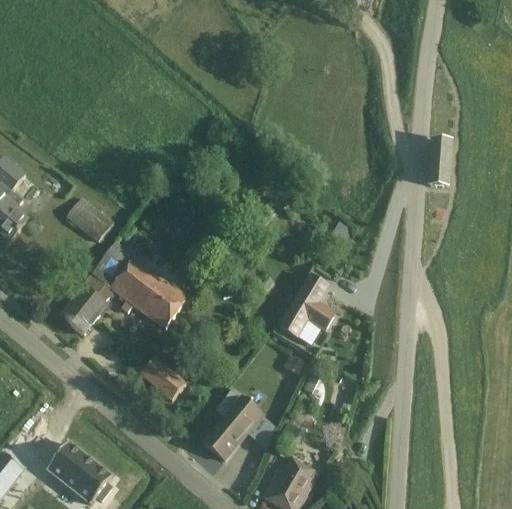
[(454,141),(431,139),(428,187),(450,189),(454,141)]
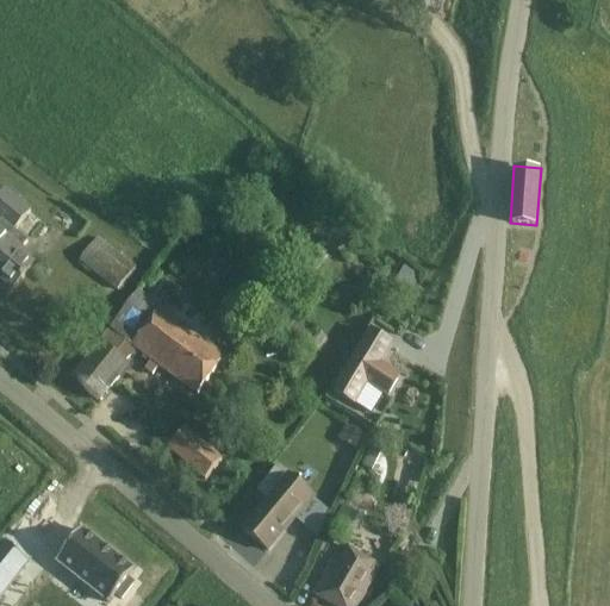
[(27,239),(24,237),(14,229),(31,210),(5,187),(0,192),(0,217),(2,220),(0,223),(0,275),(13,286),(36,258),(22,247),(27,239)]
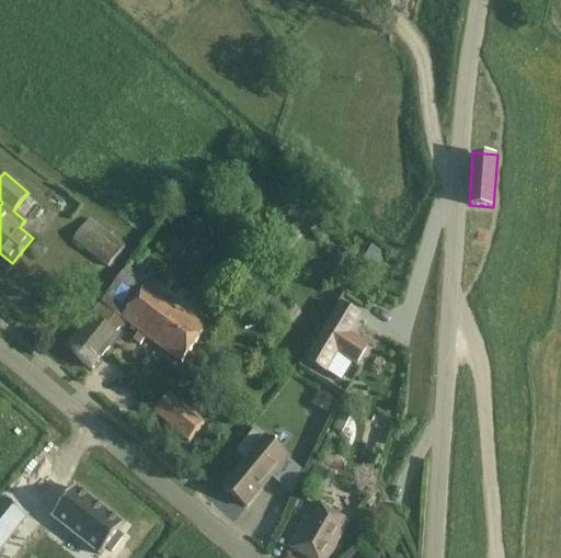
[(126,245),(90,216),(72,238),(109,266),(126,245)]
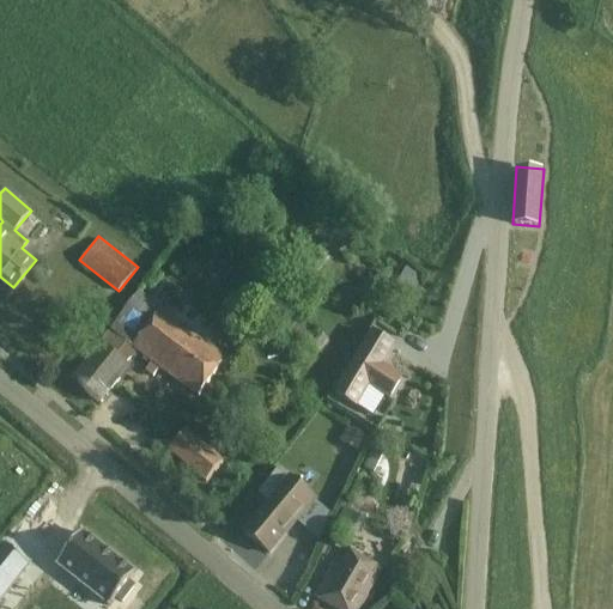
[(196,335),(162,309),(139,292),(73,377),(102,401),(131,364),(127,361),(137,347),(152,359),(145,370),(153,376),(161,365),(199,395),(226,358),(196,335)]
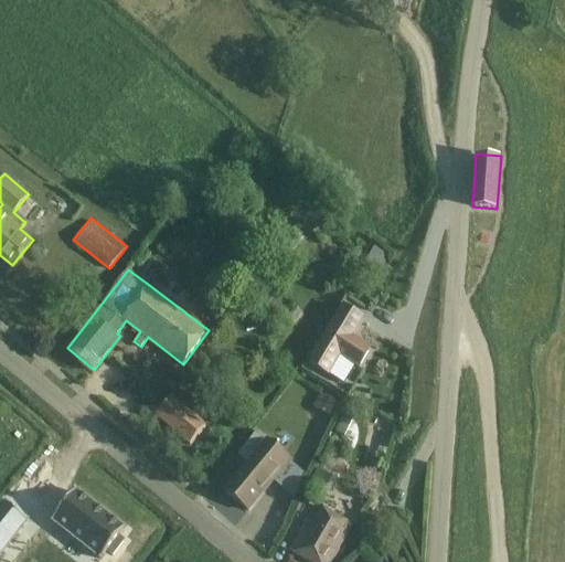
[(274,311),(281,301),(273,295),(265,305),(274,311)]
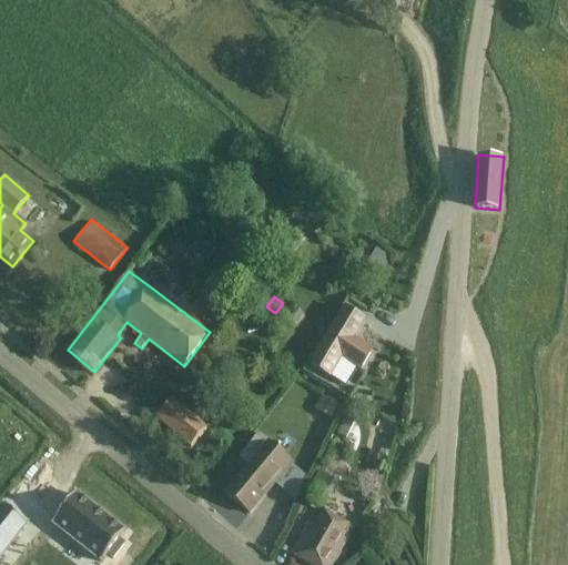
[(345,303),(312,361),(331,372),(342,353),(361,364),(372,345),(353,334),(364,314),(345,303)]
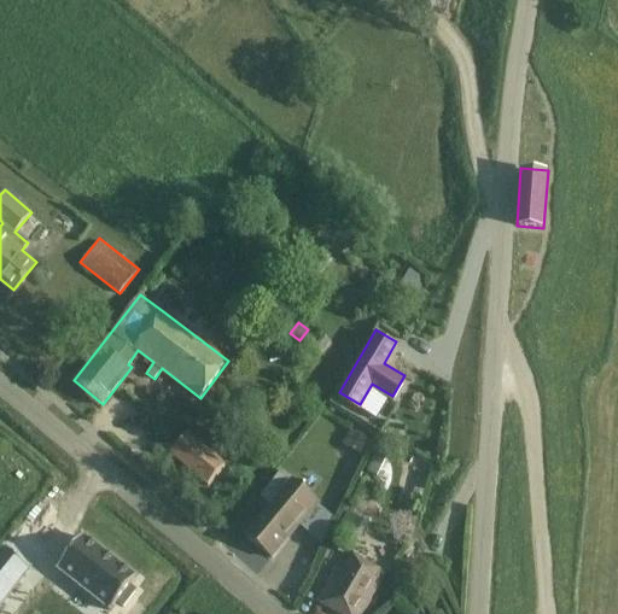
[(366,451),(372,440),(350,428),(345,439),(366,451)]
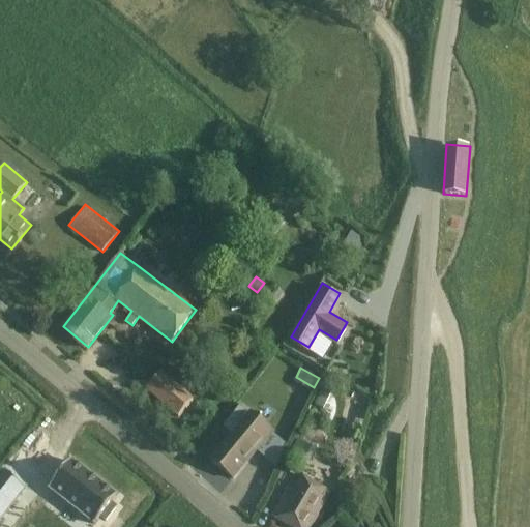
[(194,398),(162,371),(147,388),(179,415),(194,398)]
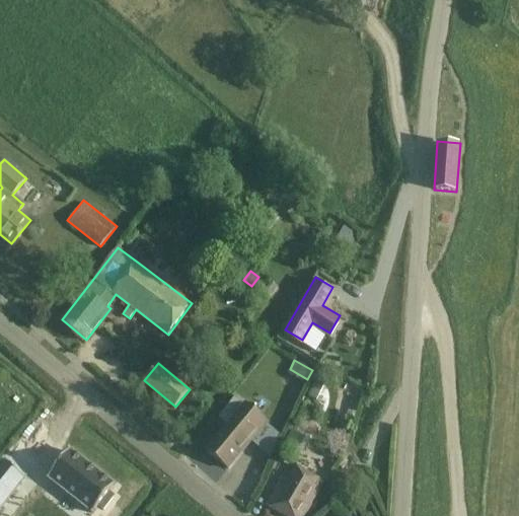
[(324,381),(315,377),(307,394),(316,398),(324,381)]
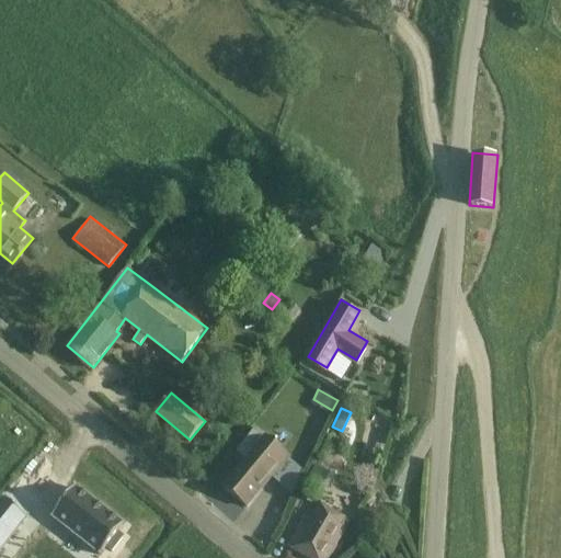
[(287,456),(256,430),(239,451),(248,458),(225,487),(247,504),(287,456)]
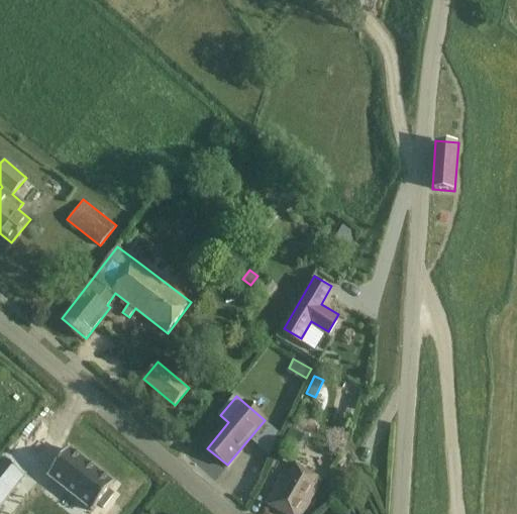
[(308,438),(292,428),(283,443),(299,453),(308,438)]
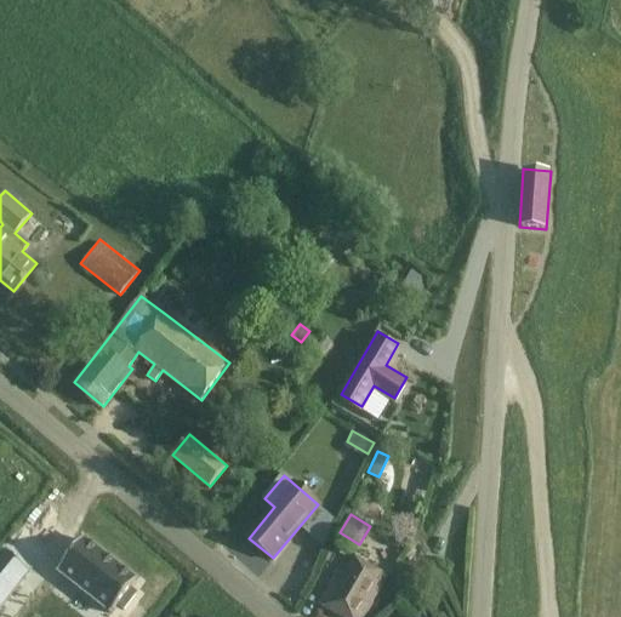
[(129,577),(79,535),(52,565),(103,610),(109,601),(115,606),(127,590),(121,586),(129,577)]
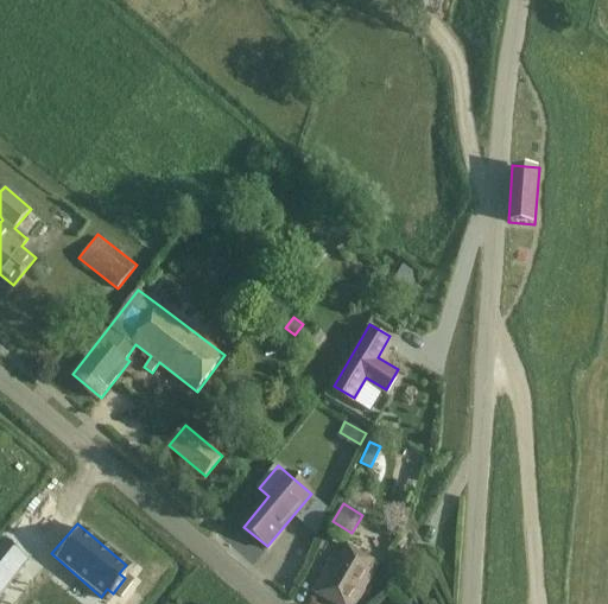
[(5,538),(0,544),(0,593),(29,557),(5,538)]
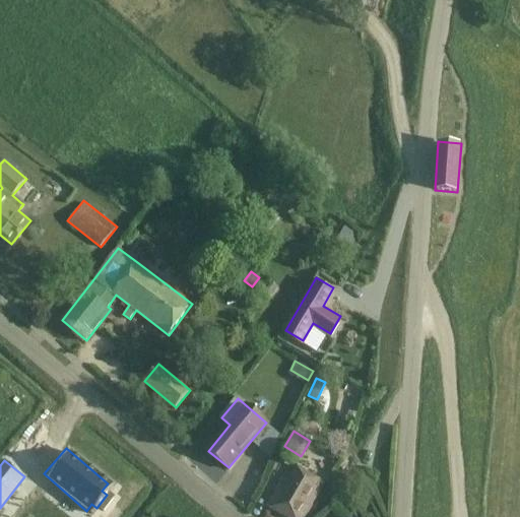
[(303,516),(323,482),(291,464),(269,506),(290,516),(303,516)]
